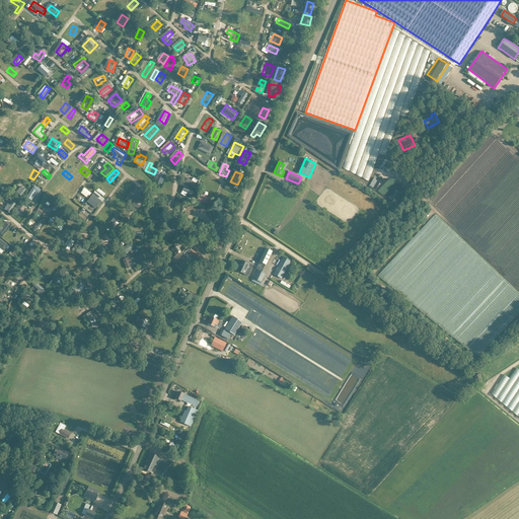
[(210,191),(212,187),(213,188),(216,180),(211,177),(207,184),(206,184),(205,188),(210,191)]
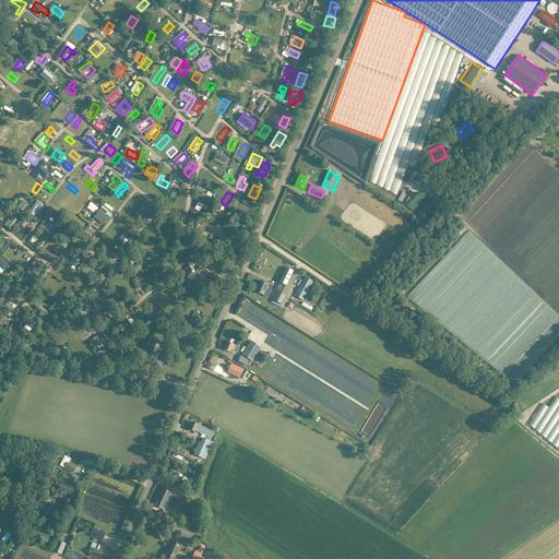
[(210,192),(207,195),(203,193),(201,197),(213,204),(217,197),(210,192)]
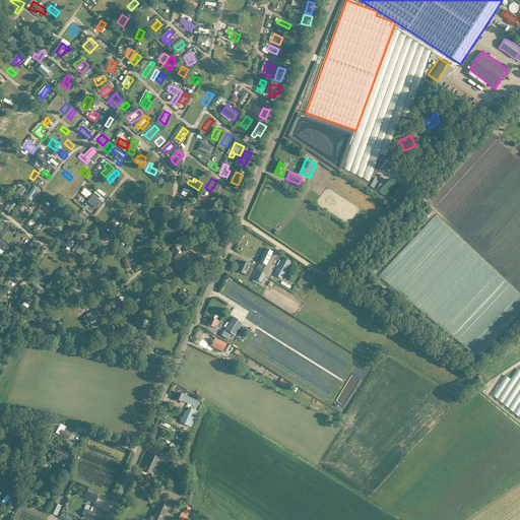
[(61,191),(63,189),(55,182),(53,184),(61,191)]
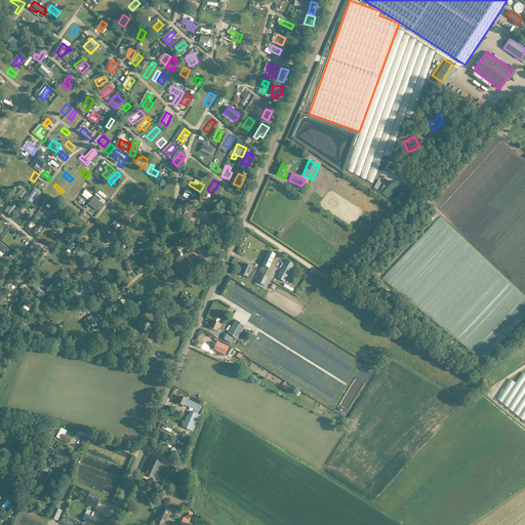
[(17,195),(23,199),(29,193),(24,189),(17,195)]
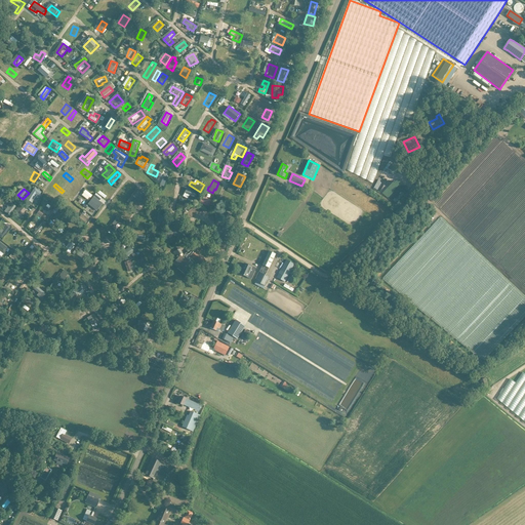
[(33,203),(37,195),(40,197),(43,193),(36,189),(29,201),(33,203)]
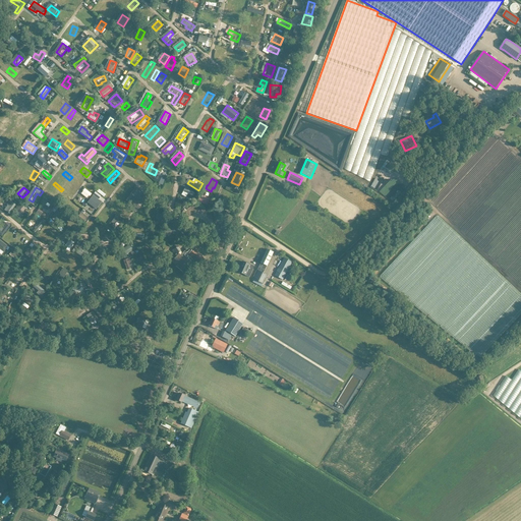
[(137,204),(139,205),(147,194),(135,187),(126,200),(135,207),(137,204)]
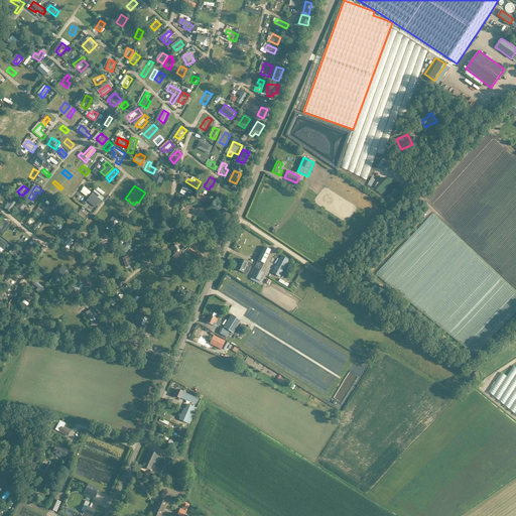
[(86,187),(82,192),(88,198),(92,192),(86,187)]
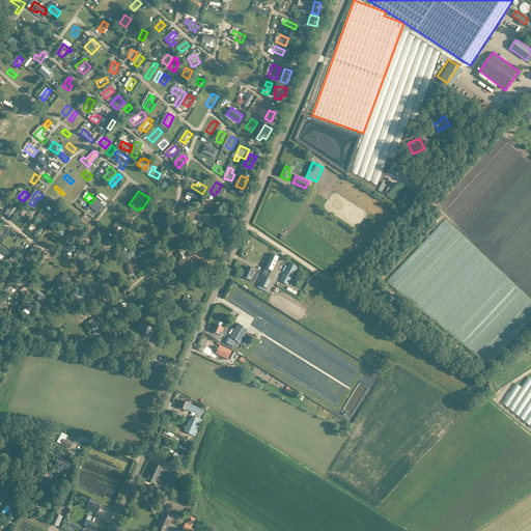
[(102,193),(100,196),(108,202),(110,199),(102,193)]
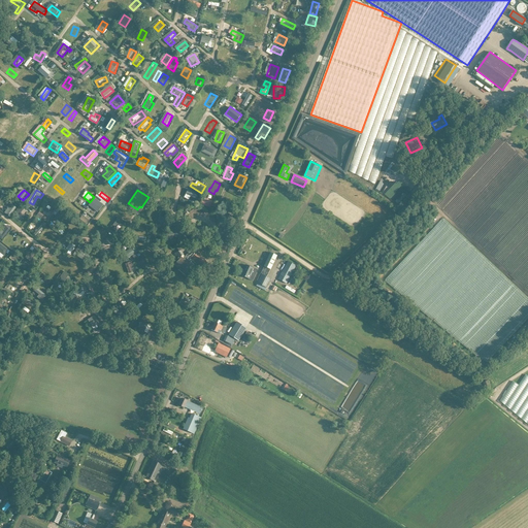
[(101,210),(105,205),(96,198),(89,207),(93,211),(97,207),(101,210)]
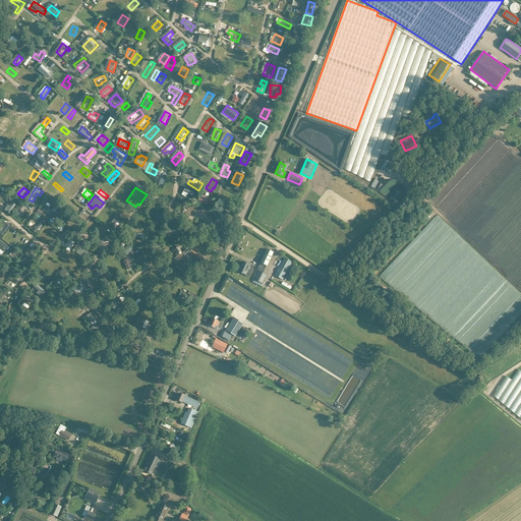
[(50,200),(47,207),(53,211),(57,205),(50,200)]
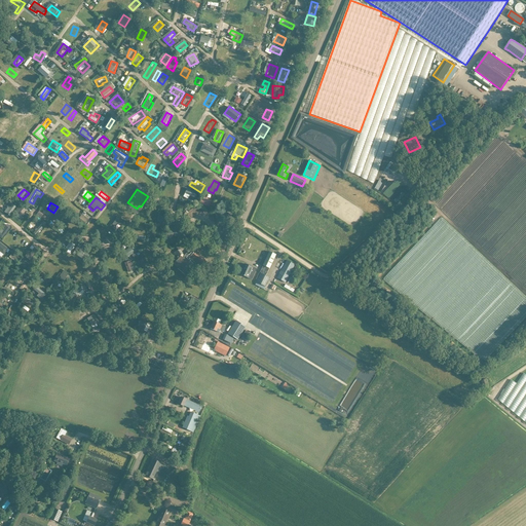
[(11,210),(9,208),(6,213),(11,217),(17,209),(14,205),(11,210)]
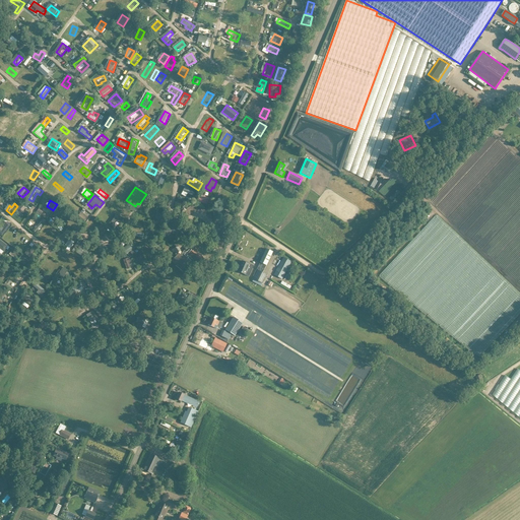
[(21,216),(27,209),(22,204),(16,212),(21,216)]
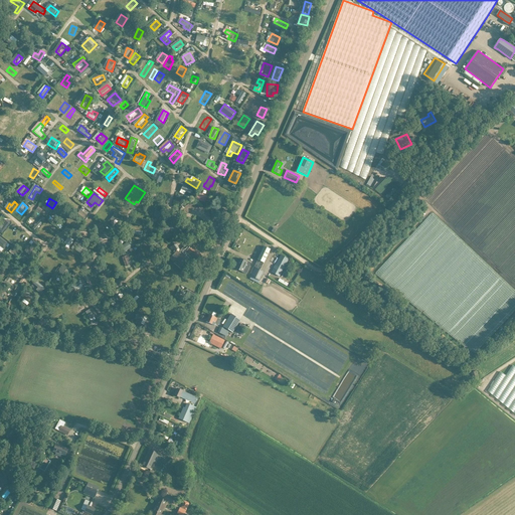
[(124,215),(129,205),(126,204),(121,213),(124,215)]
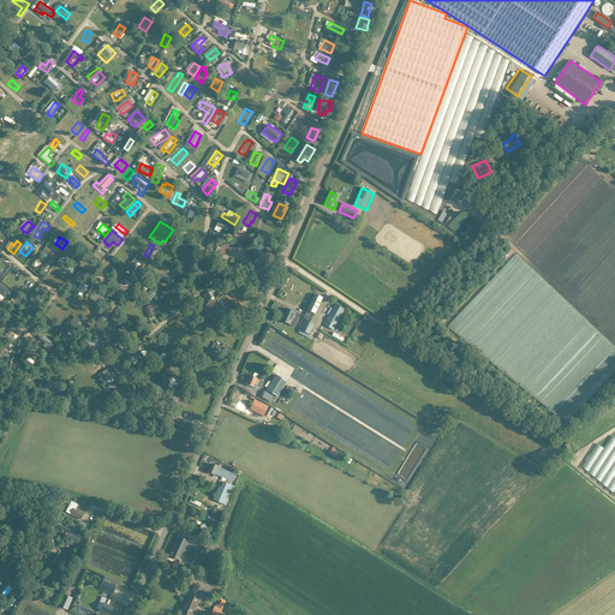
[(67,262),(76,255),(70,249),(63,257),(67,262)]
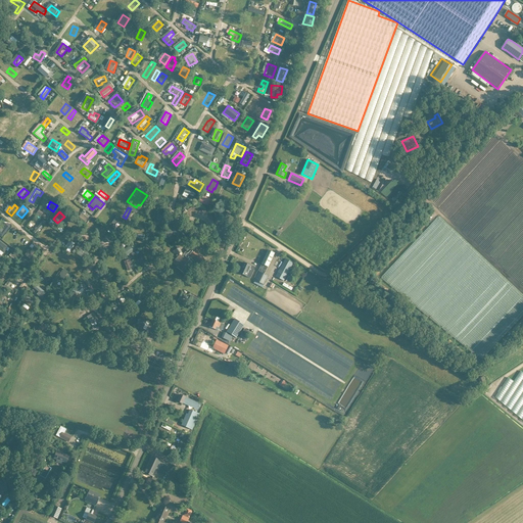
[(115,229),(124,220),(120,216),(111,226),(115,229)]
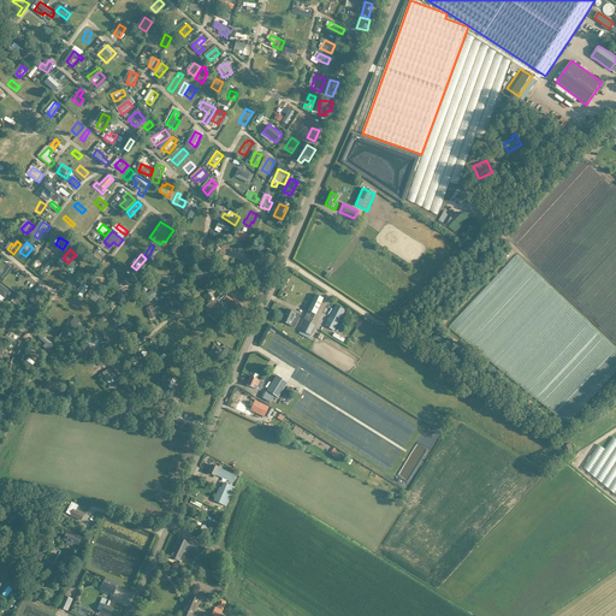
[(195,264),(199,266),(197,273),(196,274),(195,279),(201,280),(202,276),(208,277),(208,278),(213,279),(215,270),(211,268),(211,270),(207,268),(207,267),(205,266),(207,261),(202,260),(197,258),(195,264)]
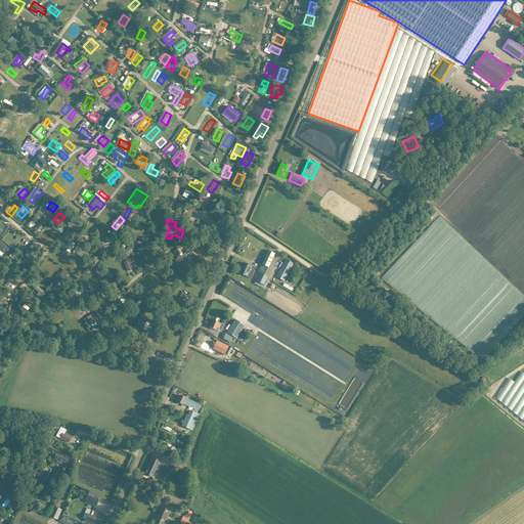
[(0,235),(5,238),(10,227),(8,226),(5,232),(0,229),(2,227),(0,225),(0,235)]
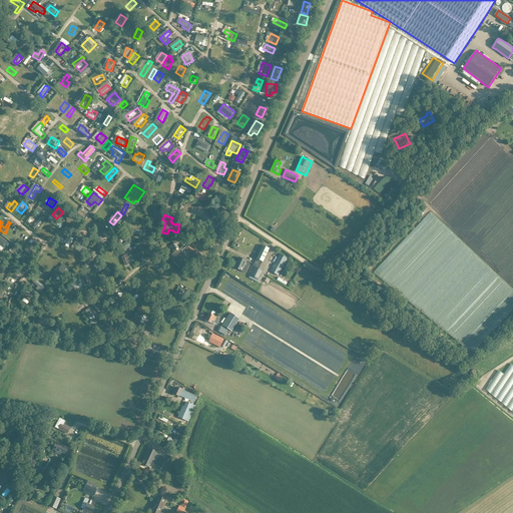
[(49,235),(52,225),(45,222),(42,233),(49,235)]
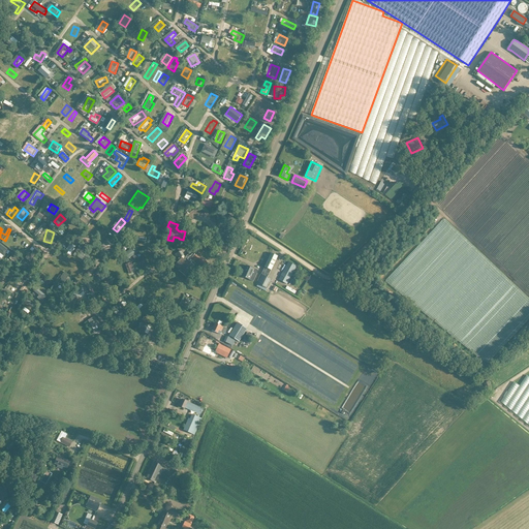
[(14,250),(21,241),(19,240),(16,244),(7,238),(4,242),(14,250)]
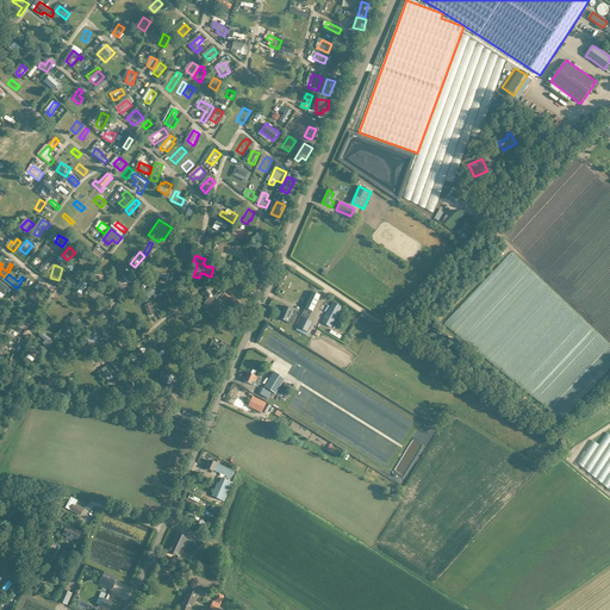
[(0,298),(4,302),(13,292),(0,280),(0,298)]
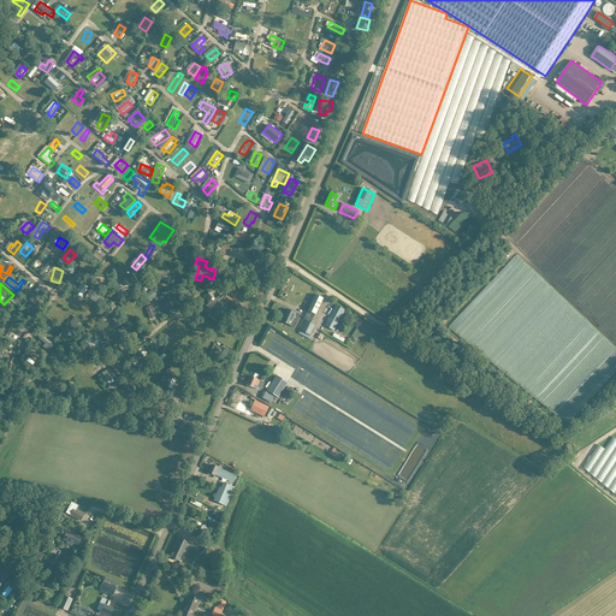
[(207,301),(208,303),(207,304),(202,309),(208,314),(208,315),(215,321),(225,311),(226,312),(231,307),(237,312),(242,306),(237,302),(238,300),(236,298),(234,296),(230,294),(229,294),(224,290),(218,297),(215,300),(213,297),(214,297),(211,291),(202,296),(205,300),(207,298),(208,301),(207,301)]
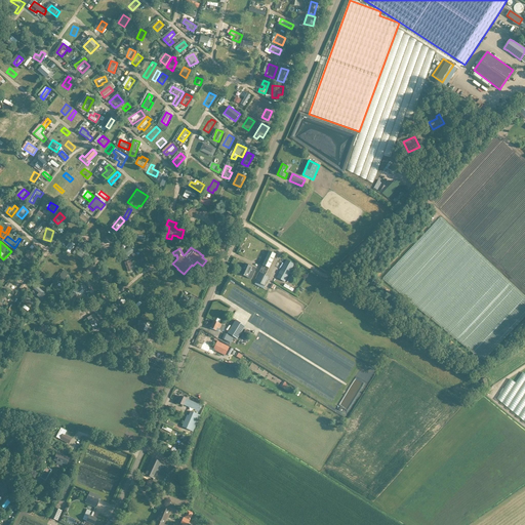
[(137,248),(127,254),(128,257),(139,251),(137,248)]
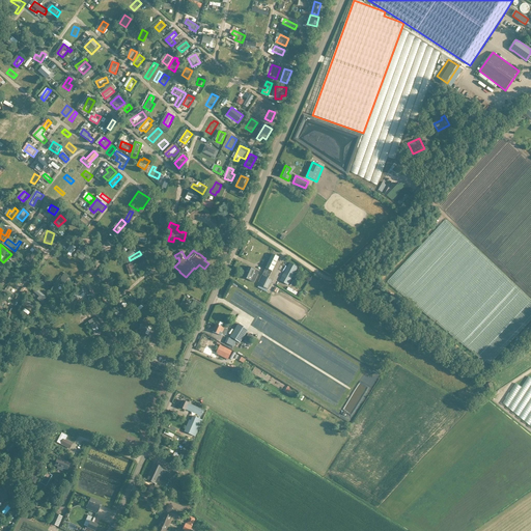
[(151,253),(147,255),(150,263),(156,262),(151,253)]
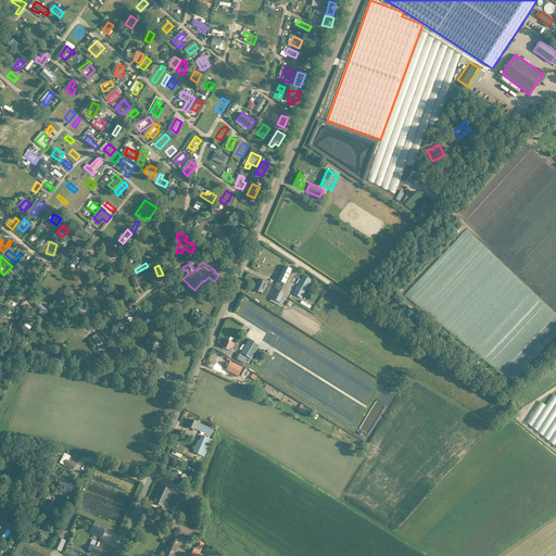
[(292,269),(290,268),(286,266),(278,281),(280,281),(272,299),(269,301),(279,306),(281,303),(286,293),(281,291),(292,269)]
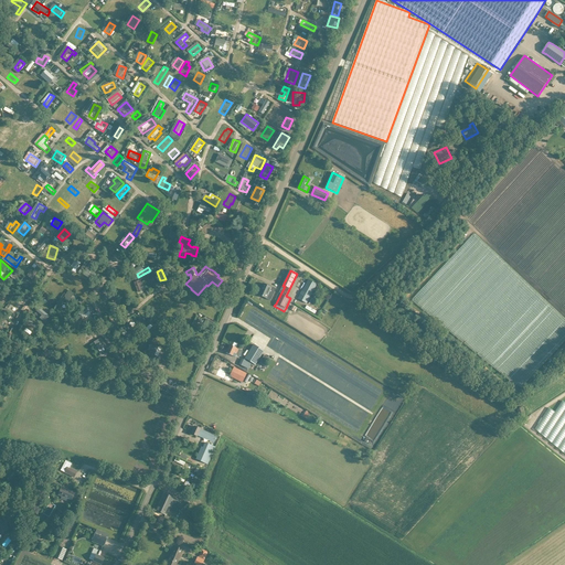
[(155,283),(156,285),(160,283),(155,274),(146,279),(149,286),(155,283)]
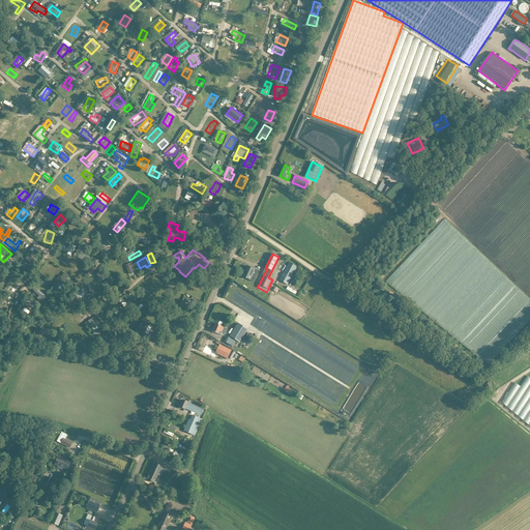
[(288,285),(297,266),(289,262),(280,281),(288,285)]
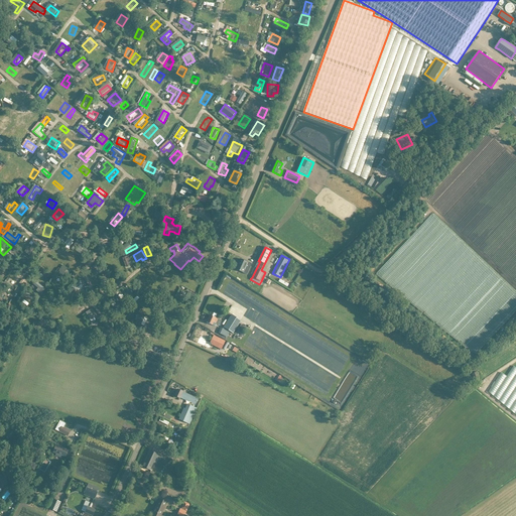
[(132,267),(130,261),(133,260),(132,256),(124,259),(128,268),(132,267)]
